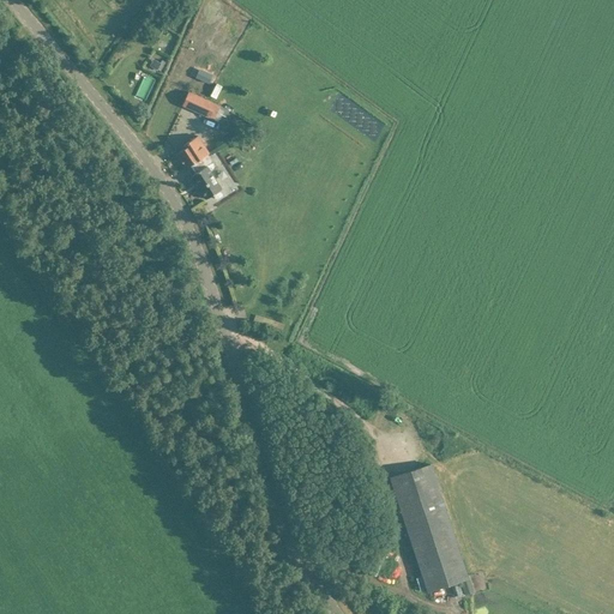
[(197,64),(198,49),(188,48),(187,62),(197,64)]
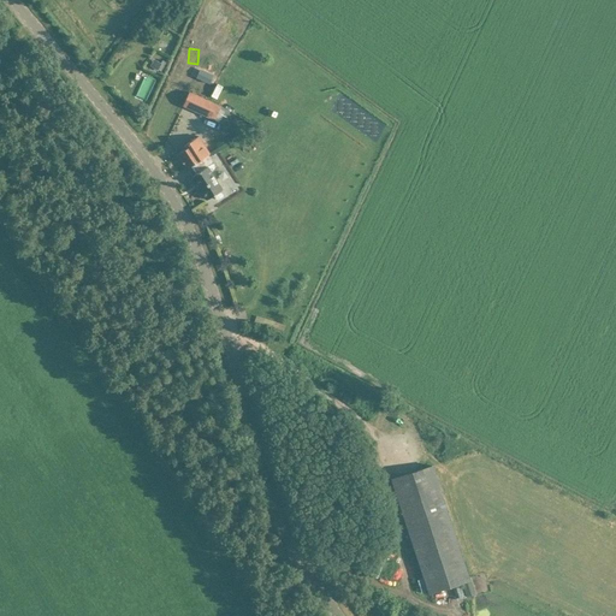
[(154,60),(150,66),(158,70),(161,72),(166,63),(163,60),(161,64),(154,60)]
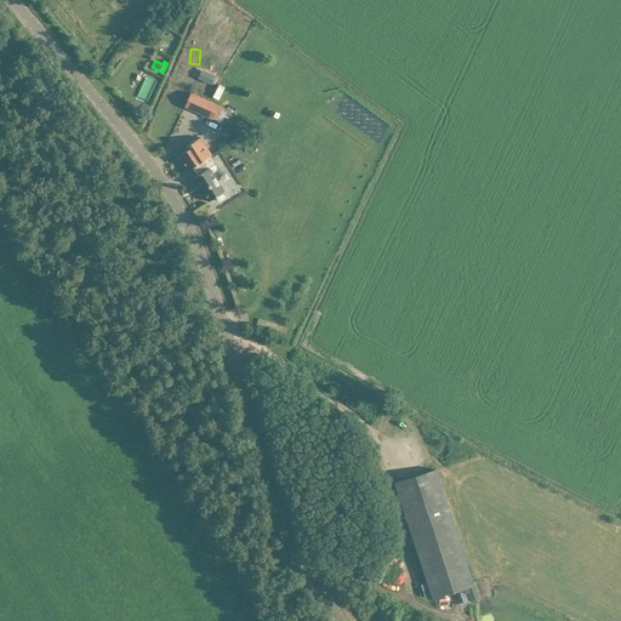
[(218,97),(227,101),(234,86),(226,83),(218,97)]
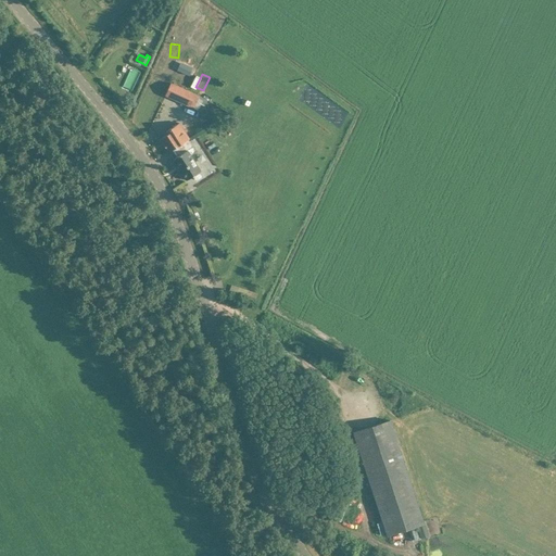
[(172,83),(165,97),(189,108),(190,106),(202,112),(207,101),(196,93),(172,83)]
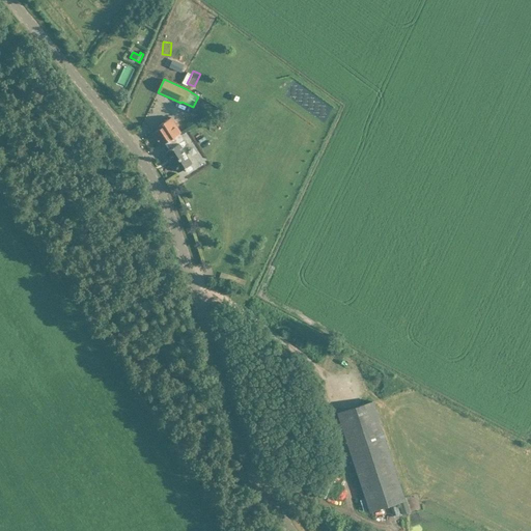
[(162,146),(165,144),(175,138),(174,137),(179,133),(180,133),(171,118),(159,127),(160,129),(152,133),(162,146)]
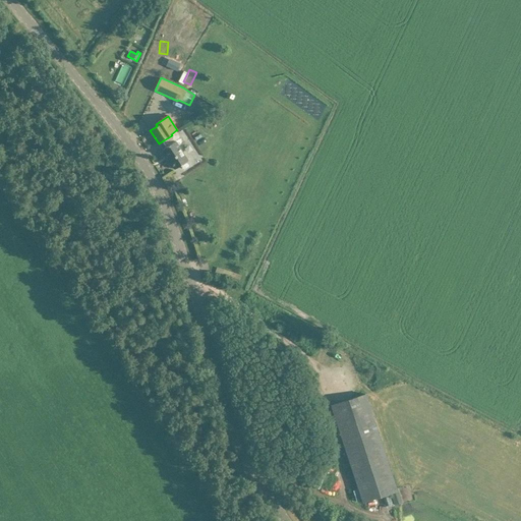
[(172,135),(162,141),(165,148),(162,150),(175,169),(181,165),(183,168),(184,169),(189,166),(189,164),(187,161),(188,160),(178,146),(183,141),(176,130),(171,134),(172,135)]
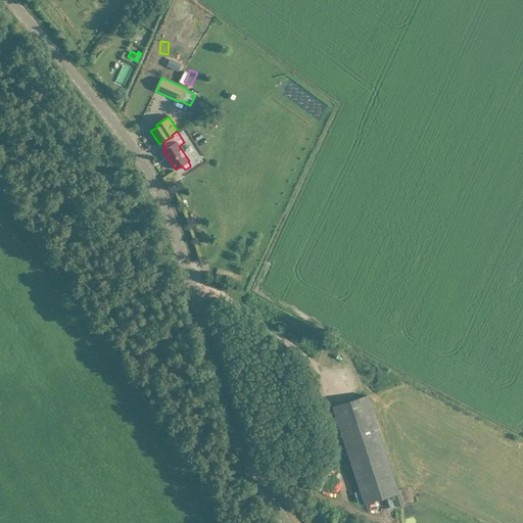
[(399,491),(368,394),(332,407),(365,504),(399,491)]
